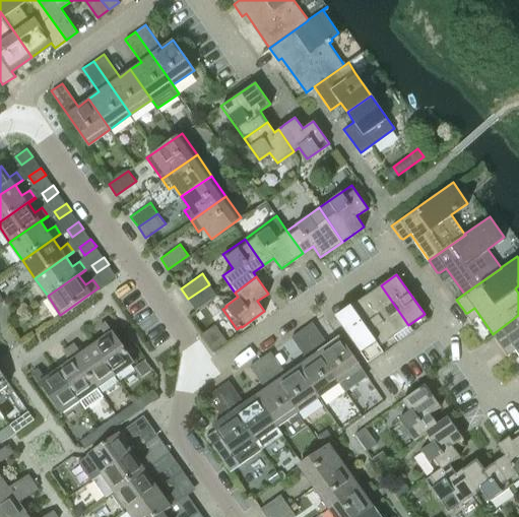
[(216,295),(209,284),(188,299),(196,309),(216,295)]
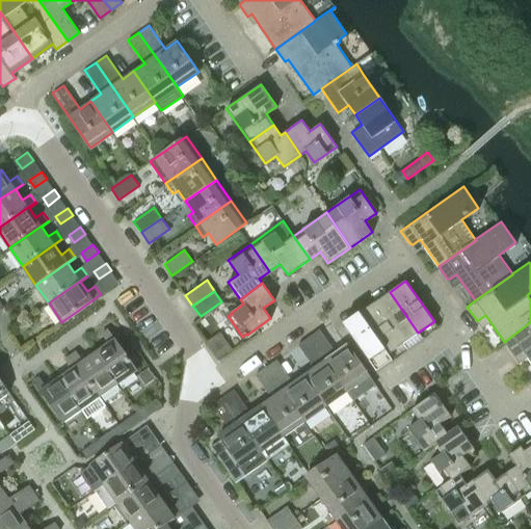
[(418,333),(390,292),(374,302),(403,343),(418,333)]
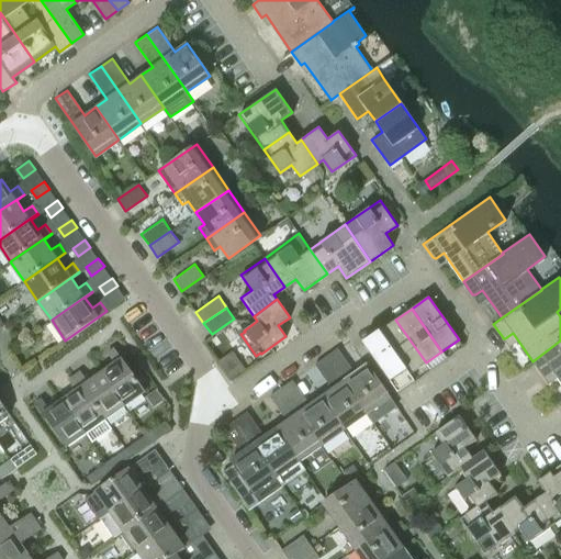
[(380,331),(410,373),(426,362),(395,320),(380,331)]
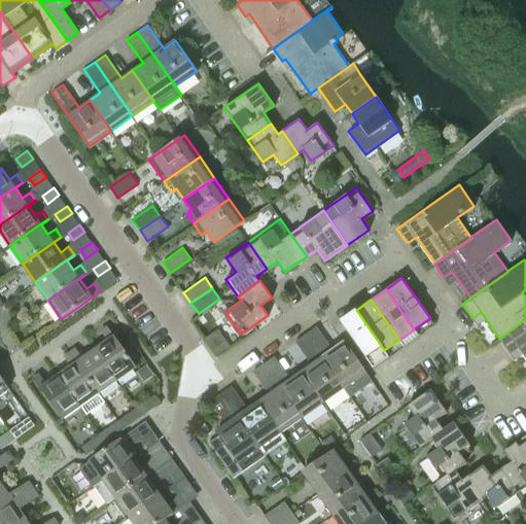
[(356,310),(340,321),(369,361),(374,368),(389,356),(384,350),(356,310)]
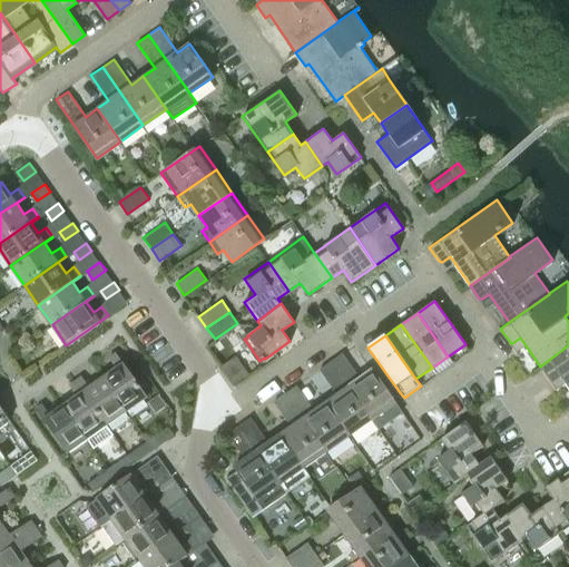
[(560,375),(568,388),(568,345),(540,367),(549,380),(550,380),(551,381),(552,380),(560,375)]
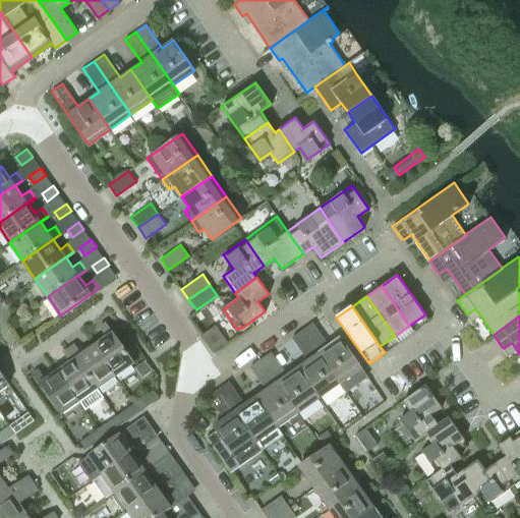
[(107,335),(95,344),(116,375),(134,361),(113,331),(106,321),(100,326),(107,335)]
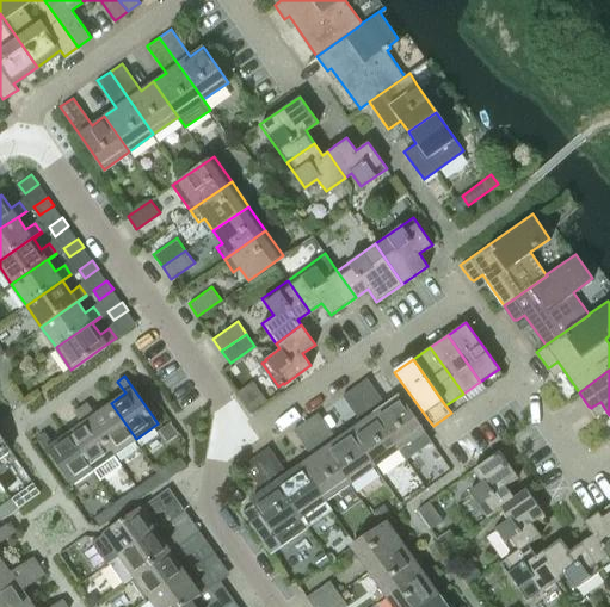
[(367,377),(355,385),(399,447),(406,458),(431,440),(424,431),(400,395),(387,404),(367,377)]
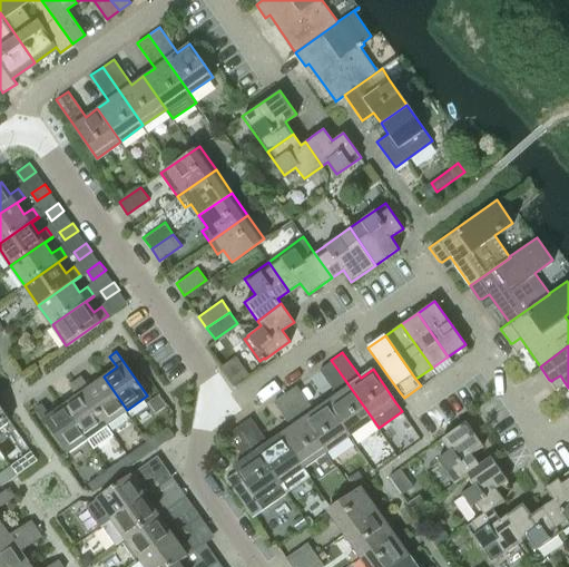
[(372,418),(331,360),(320,368),(337,393),(326,402),(349,434),(372,418)]
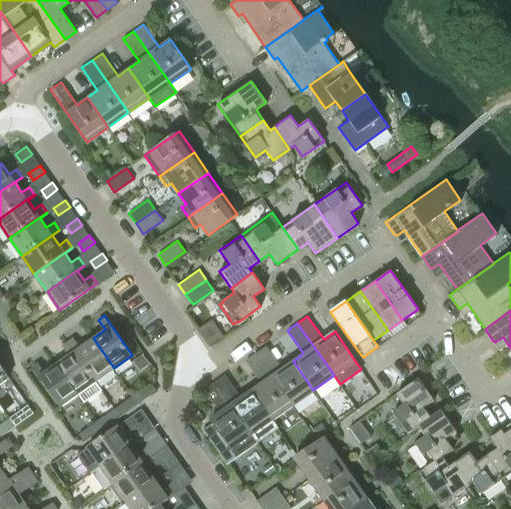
[(73,337),(68,341),(96,381),(114,368),(93,338),(80,347),(73,337)]
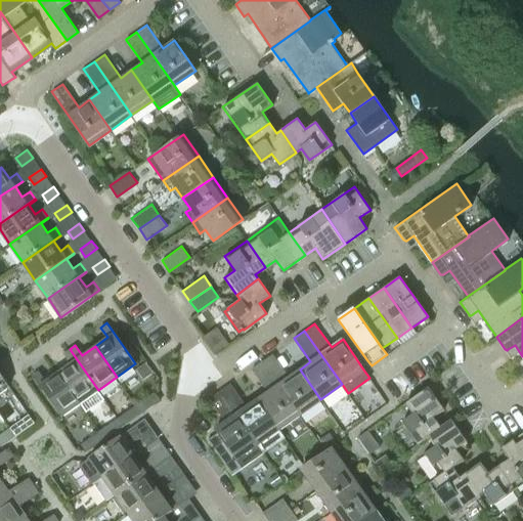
[(72,362),(58,372),(80,402),(98,390),(70,349),(64,352),(72,362)]
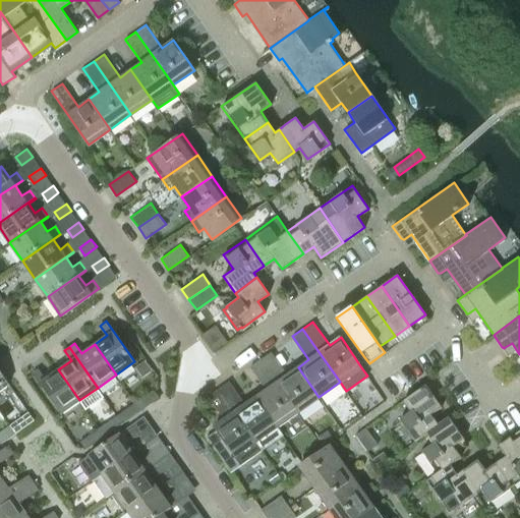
[(261,358),(298,411),(319,397),(298,367),(287,375),(271,351),(261,358)]
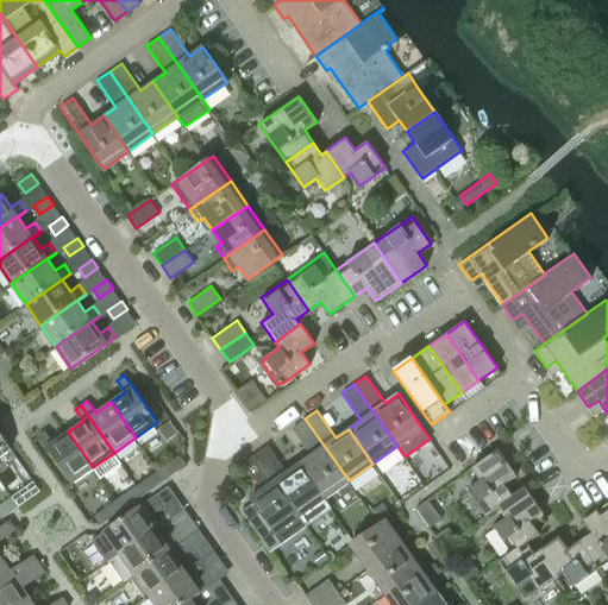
[(300,462),(324,498),(349,480),(305,418),(293,427),(312,454),(300,462)]
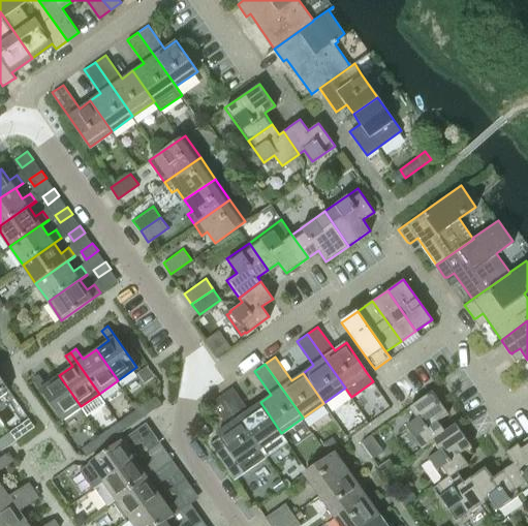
[(62,420),(81,406),(59,375),(47,384),(39,374),(33,378),(40,389),(62,420)]
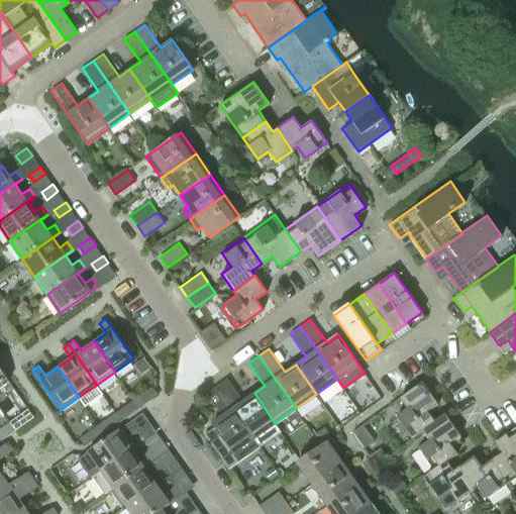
[(0,386),(9,381),(0,368),(0,386)]
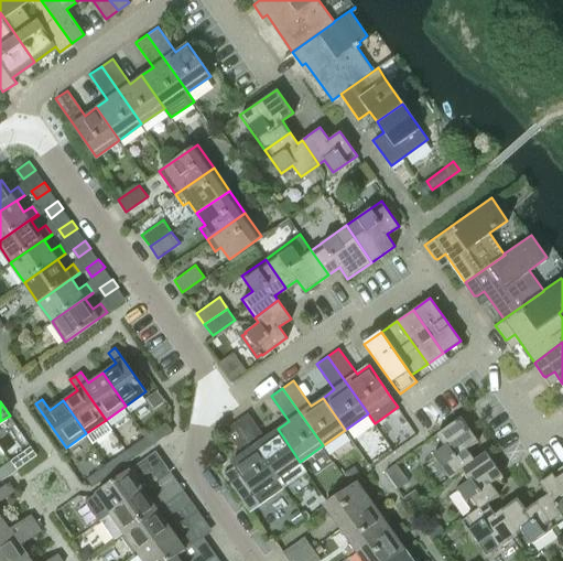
[(248,412),(237,420),(278,477),(283,486),(306,471),(300,462),(278,429),(266,438),(248,412)]
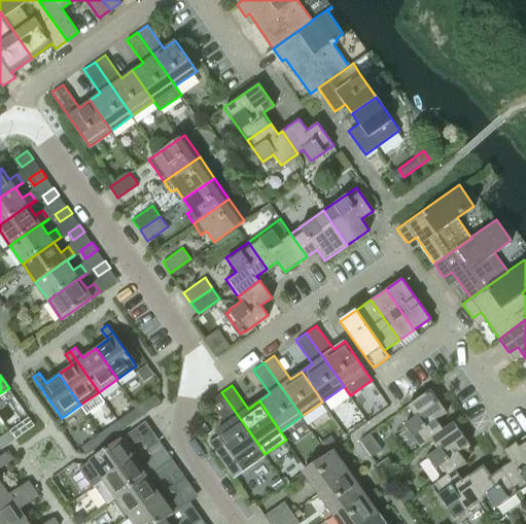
[(443,429),(443,428),(435,419),(447,412),(430,389),(408,406),(415,416),(404,423),(420,446),(430,439),(430,438),(443,429)]
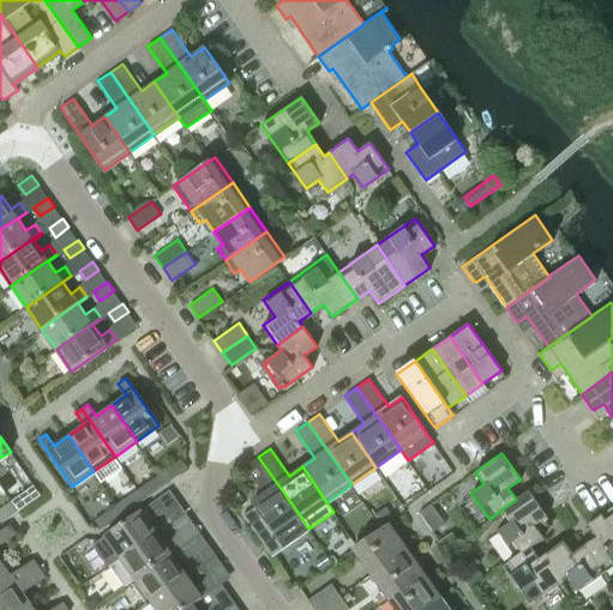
[(242,514),(271,555),(308,529),(302,519),(258,457),(245,465),(264,494),(252,502),(254,506),(242,514)]
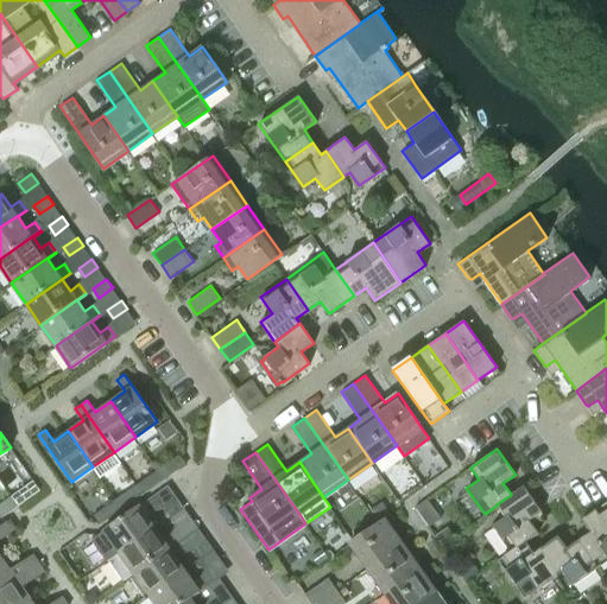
[(175,457),(158,469),(164,478),(181,466),(175,457)]
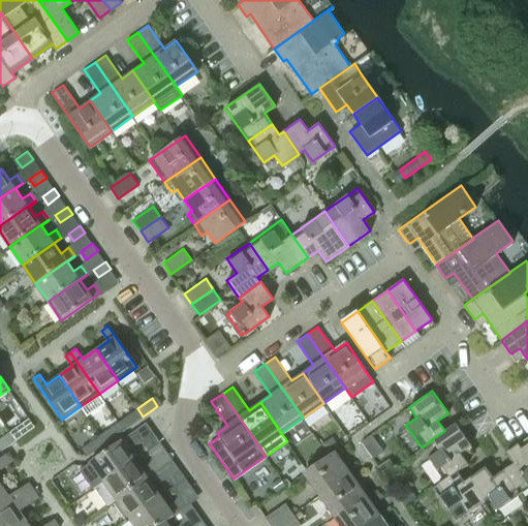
[(128,427),(143,416),(137,408),(123,419),(128,427)]
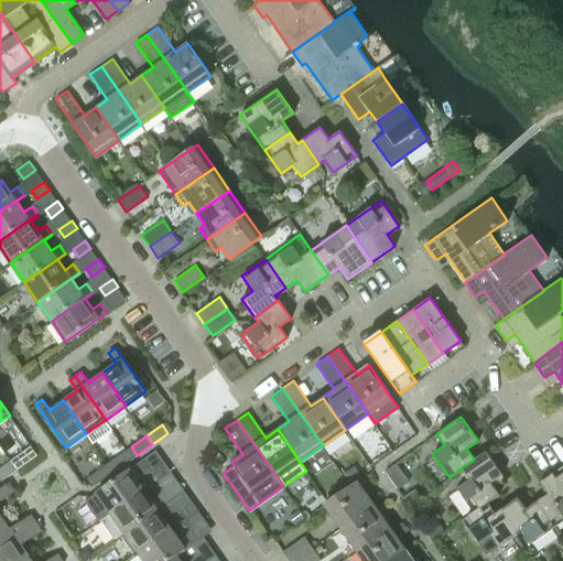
[(25,449),(10,460),(17,467),(31,457),(25,449)]
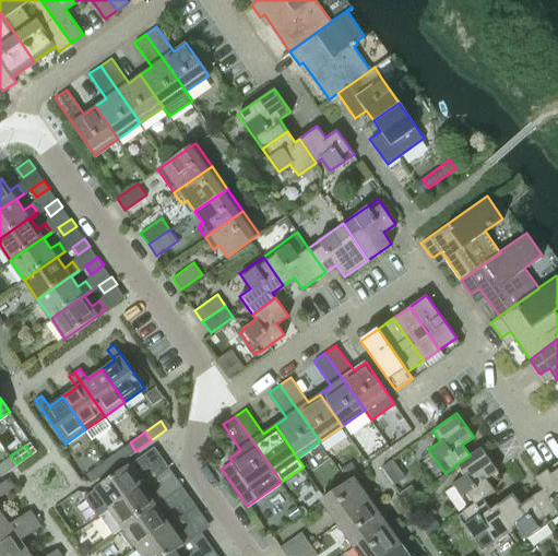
[(456,464),(456,465),(464,476),(452,484),(469,507),(483,498),(495,491),(486,478),(498,471),(482,447),(470,454),(470,456),(456,464)]
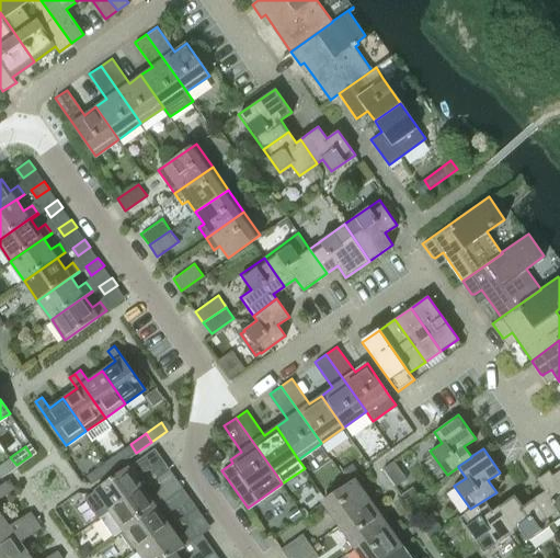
[(122,450),(106,460),(113,469),(128,458),(122,450)]
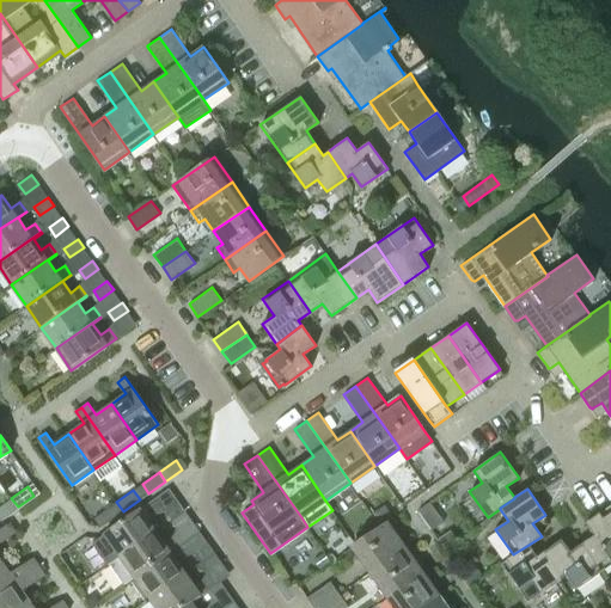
[(0,516),(1,519),(18,507),(11,498),(0,504),(0,516)]
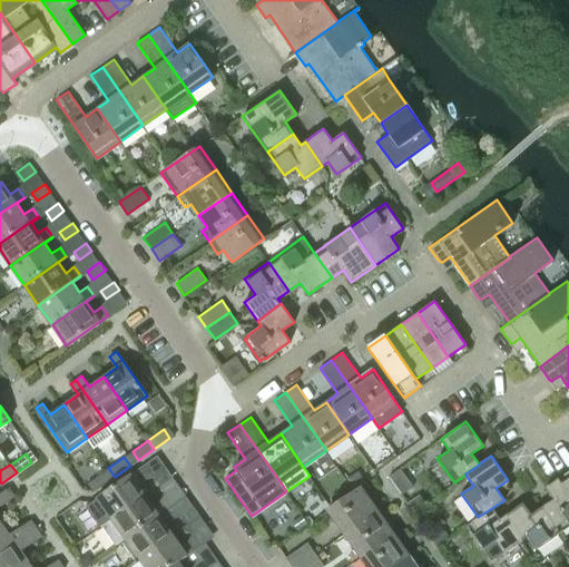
[(154,476),(159,484),(172,475),(166,467),(154,476)]
